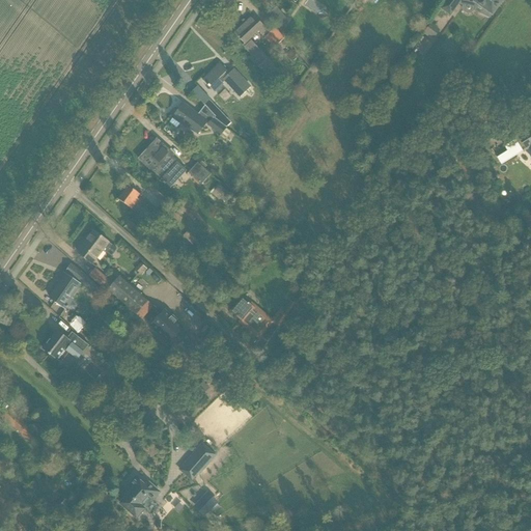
[(447,0),(441,9),(449,17),(460,0),(447,0)]
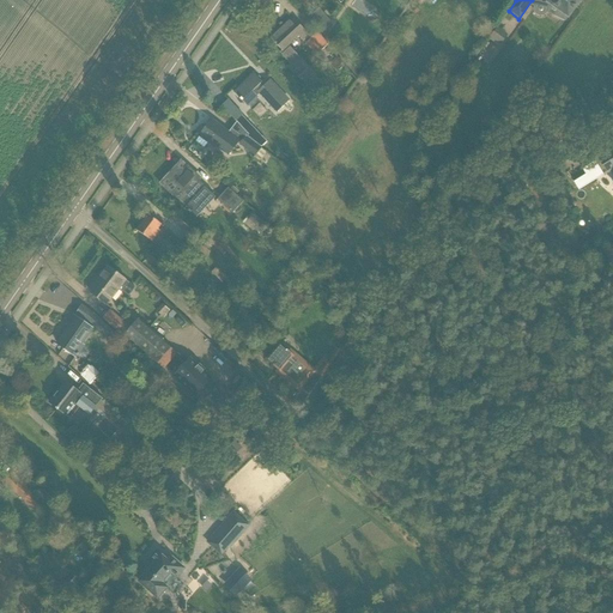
[(542,0),(558,11),(553,16),(565,22),(581,0),(542,0)]
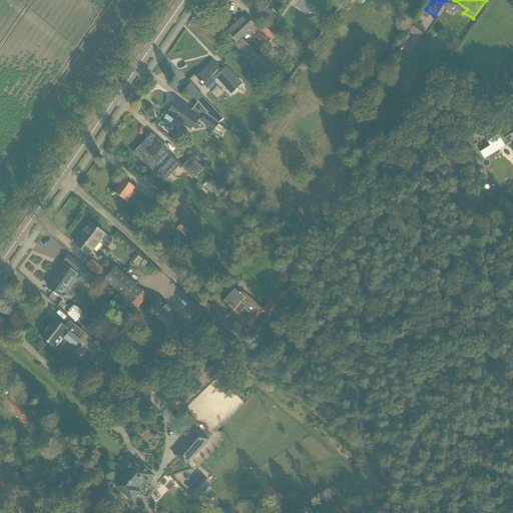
[(269,9),(265,12),(272,23),(276,20),(269,9)]
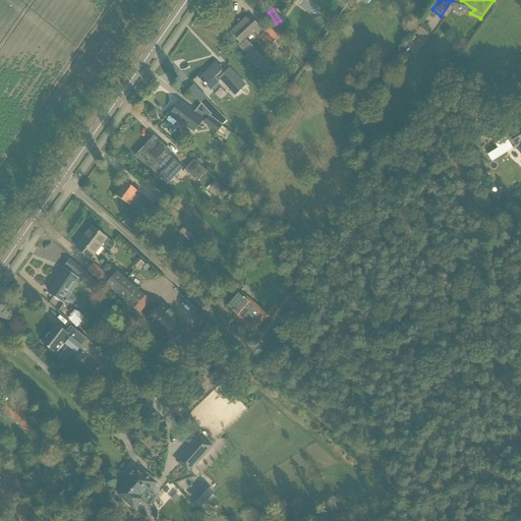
[(247,55),(244,57),(259,73),(269,64),(245,39),(253,31),(257,36),(263,31),(254,21),(252,24),(246,18),(230,34),(239,43),(238,45),(247,55)]
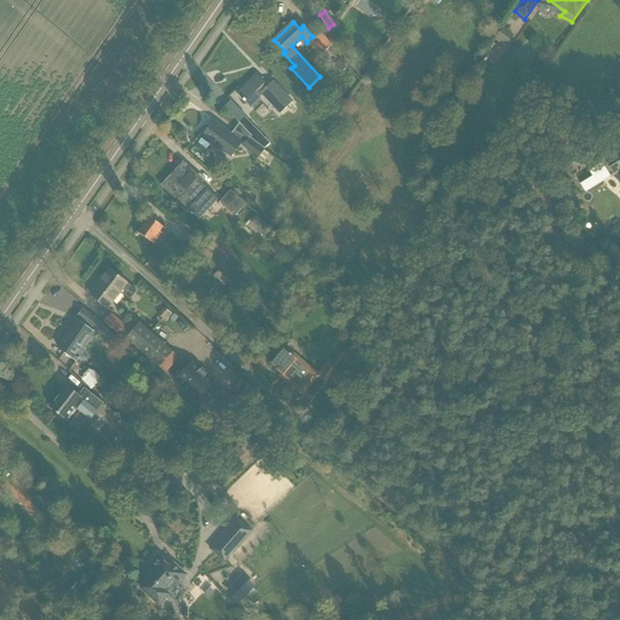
[(511,39),(500,32),(494,39),(505,47),(511,39)]
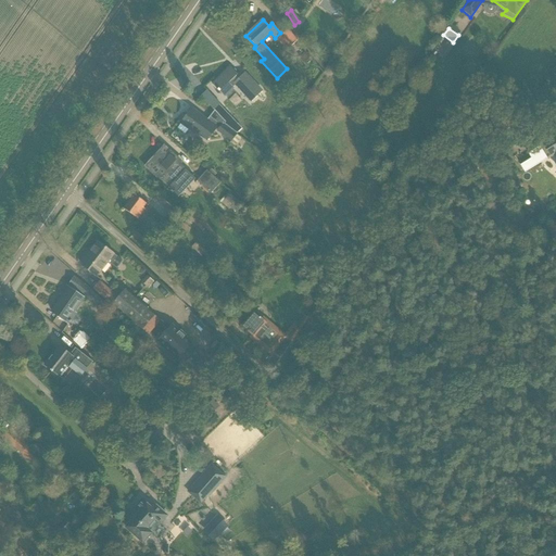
[(298,41),(288,29),(281,35),(292,47),(298,41)]
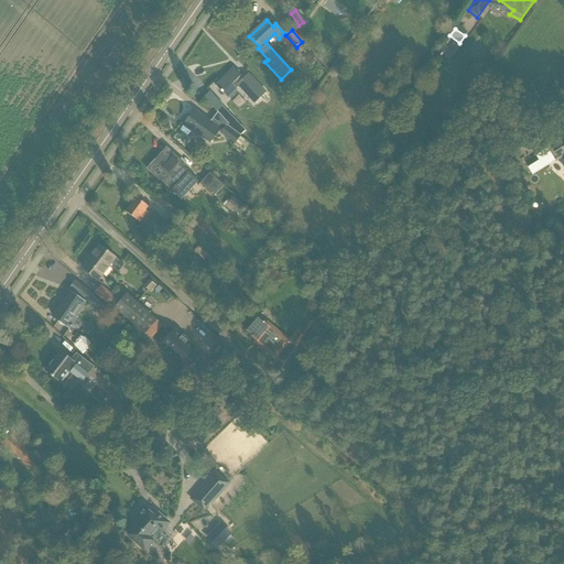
[(308,53),(304,57),(307,63),(313,58),(308,53)]
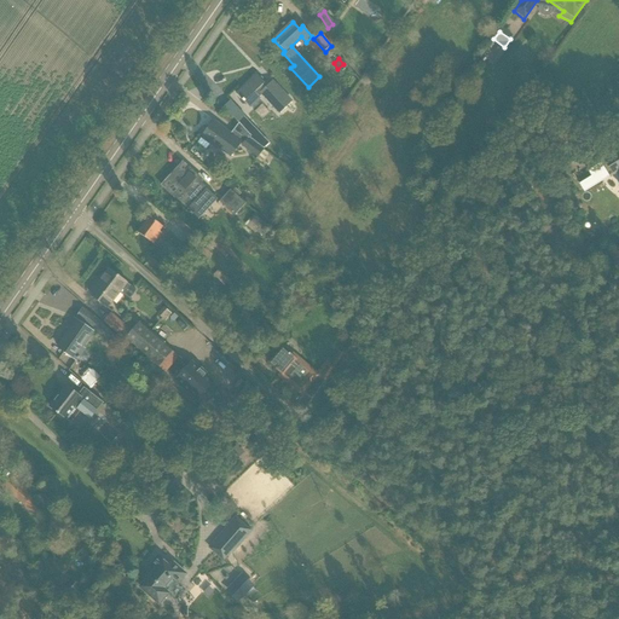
[(262,85),(265,84),(256,75),(237,94),(249,108),(262,94),(275,108),(281,114),(291,103),(272,81),(266,87),(262,85)]
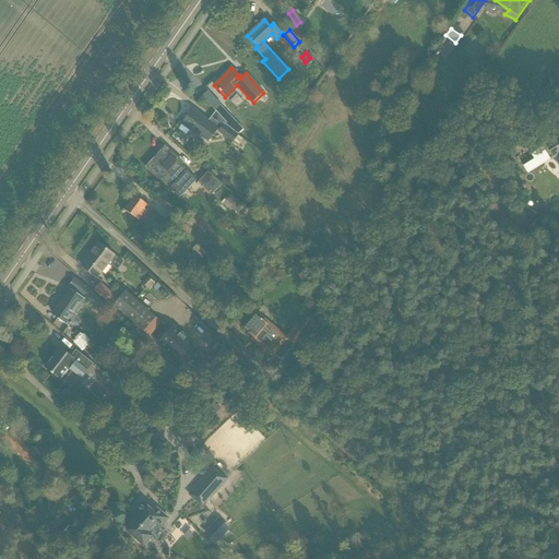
[(202,96),(209,105),(215,111),(221,106),(207,91),(202,96)]
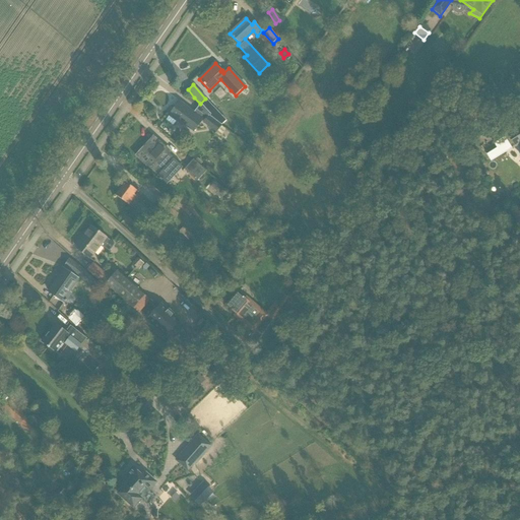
[(166,120),(173,125),(176,122),(182,126),(183,124),(193,132),(202,120),(179,102),(170,115),(170,116),(166,120)]
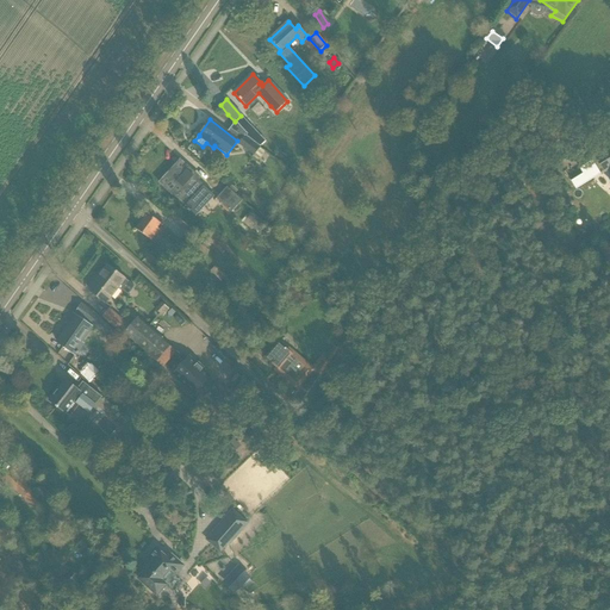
[(247,135),(246,137),(259,148),(265,142),(254,131),(249,136),(247,135)]
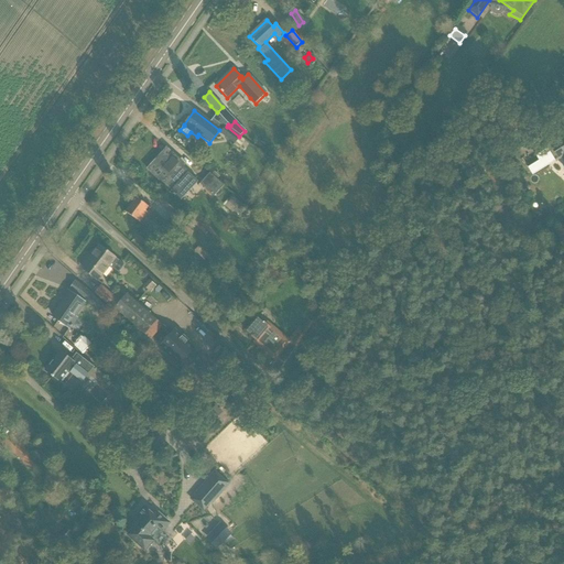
[(240,137),(226,126),(220,133),(235,143),(240,137)]
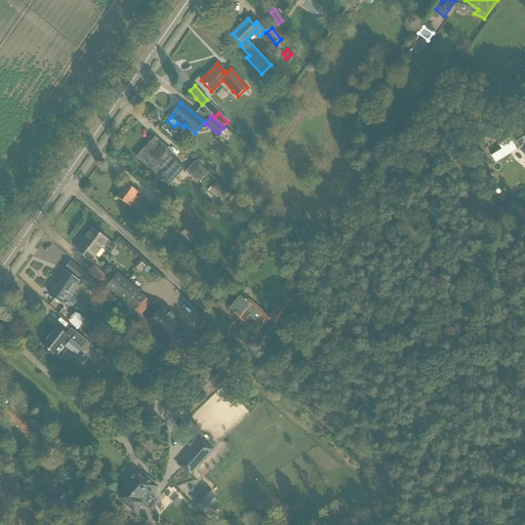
[(524,128),(513,136),(520,148),(523,146),(524,149),(524,128)]
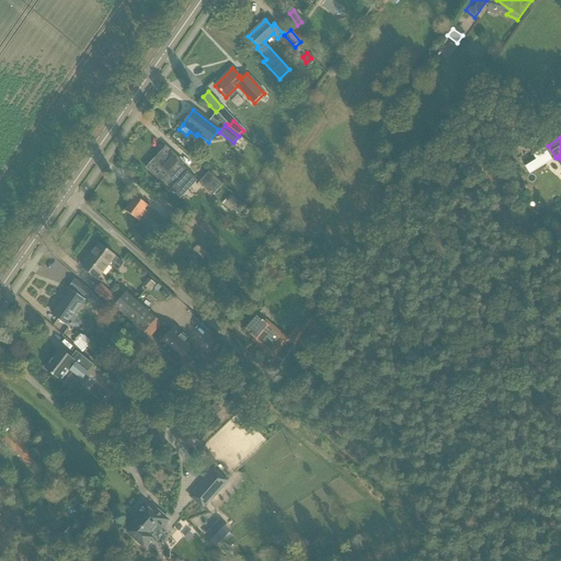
[(172,193),(174,195),(174,194),(180,199),(197,181),(180,164),(182,162),(165,148),(147,169),(159,180),(160,179),(170,189),(170,190),(173,193),(172,193)]
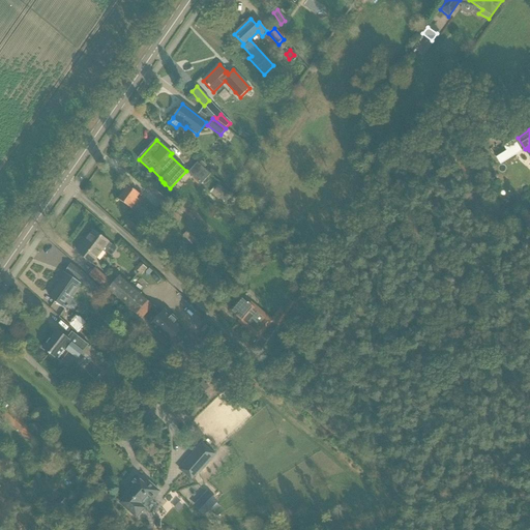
[(506,151),(496,157),(500,165),(522,151),(514,140),(503,146),(506,151)]
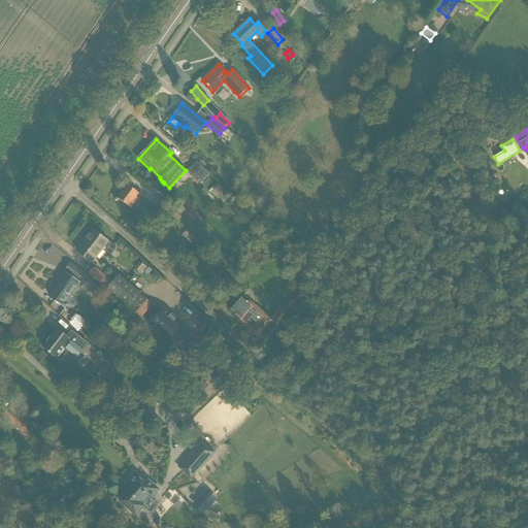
[(188,172),(200,184),(209,173),(196,162),(188,172)]
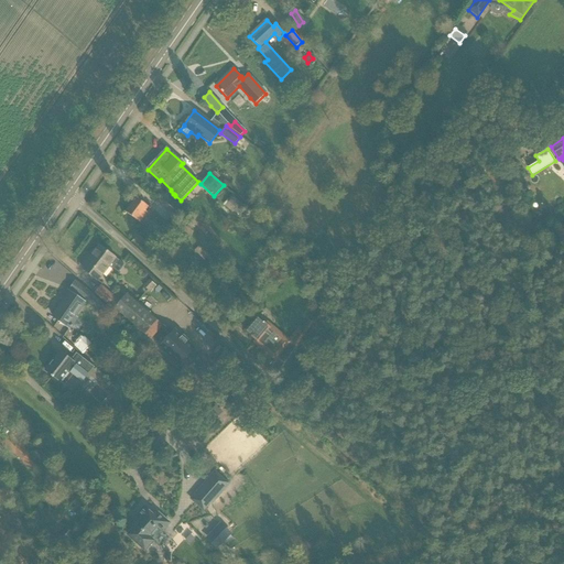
[(224,204),(232,213),(240,205),(231,196),(224,204)]
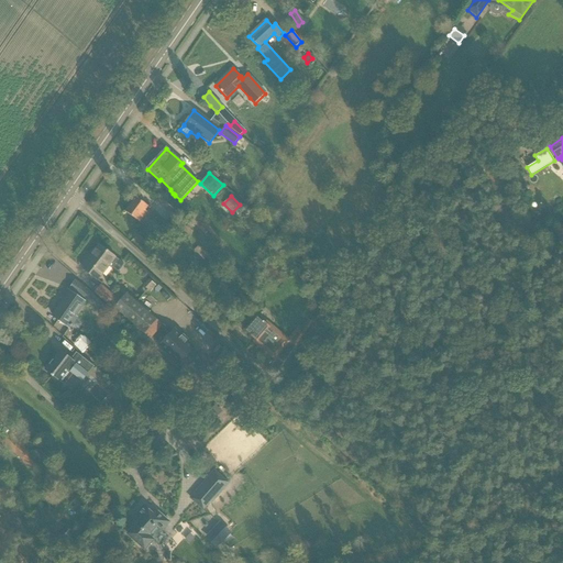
[(146,212),(144,210),(148,207),(136,198),(125,212),(140,222),(146,212)]
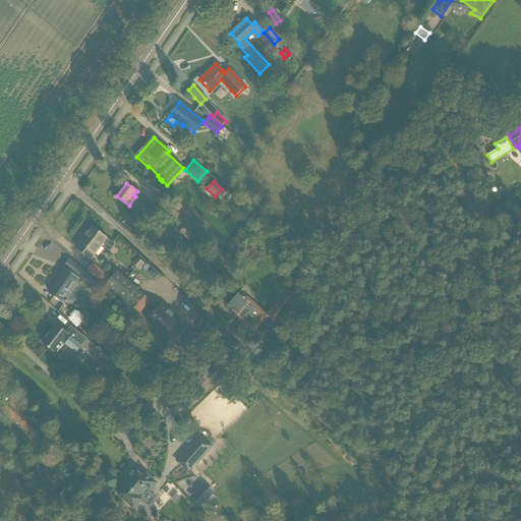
[(151,194),(155,197),(160,192),(150,183),(143,189),(150,195),(151,194)]
